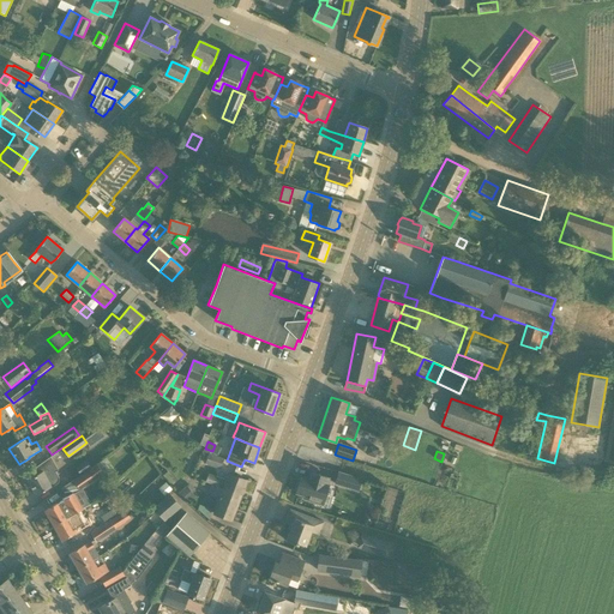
[(209,455),(205,463),(220,469),(223,459),(217,457),(209,455)]
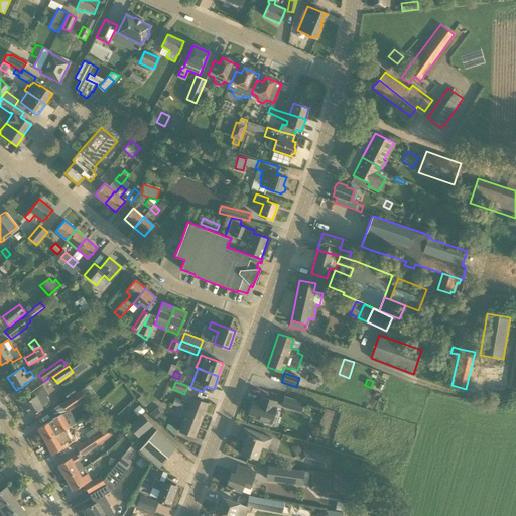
[(29,400),(23,403),(30,416),(39,411),(48,406),(49,402),(45,394),(47,393),(42,384),(26,395),(29,400)]
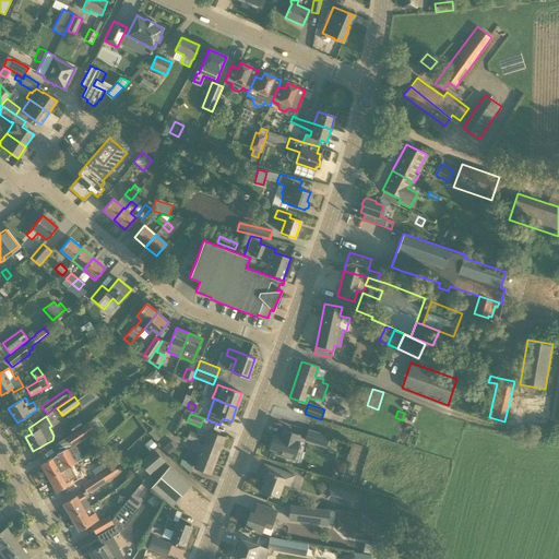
[(80,428),(67,437),(68,440),(73,447),(86,438),(85,436),(92,431),(86,424),(80,428)]
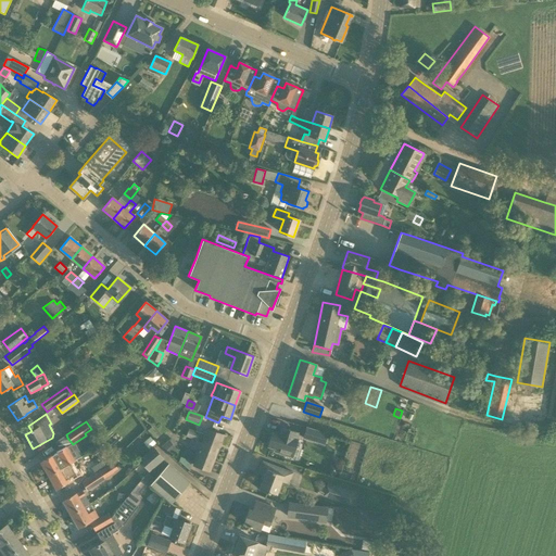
[(275,452),(291,457),(298,439),(297,439),(298,433),(280,428),(278,433),(273,431),(267,446),(276,450),(275,452)]
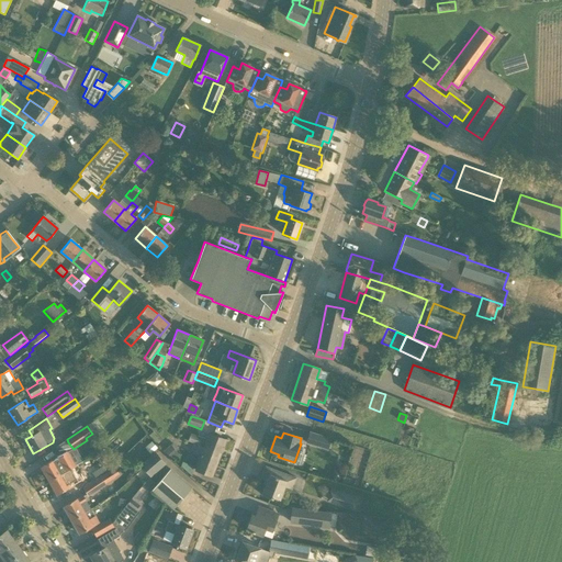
[(310,433),(306,442),(327,449),(330,439),(310,433)]
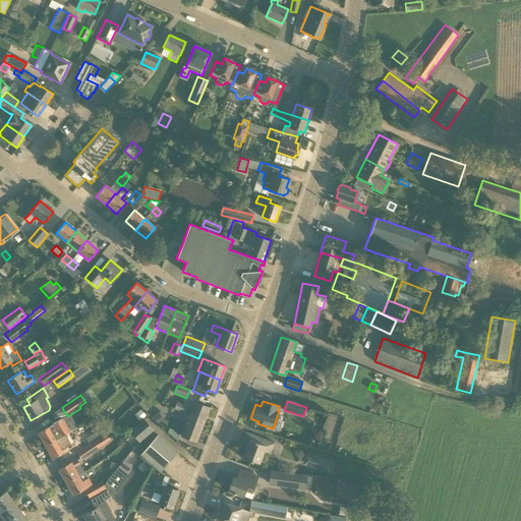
[(174,408),(180,410),(205,420),(210,408),(193,402),(191,408),(177,402),(174,408)]
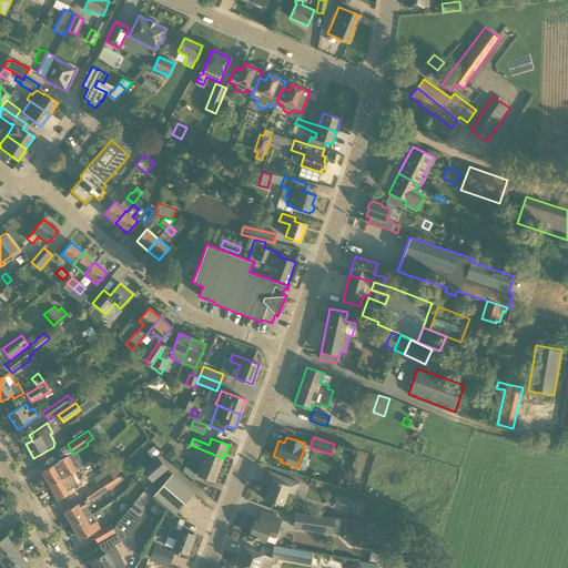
[(223,458),(196,447),(193,456),(203,459),(198,475),(214,482),(223,458)]
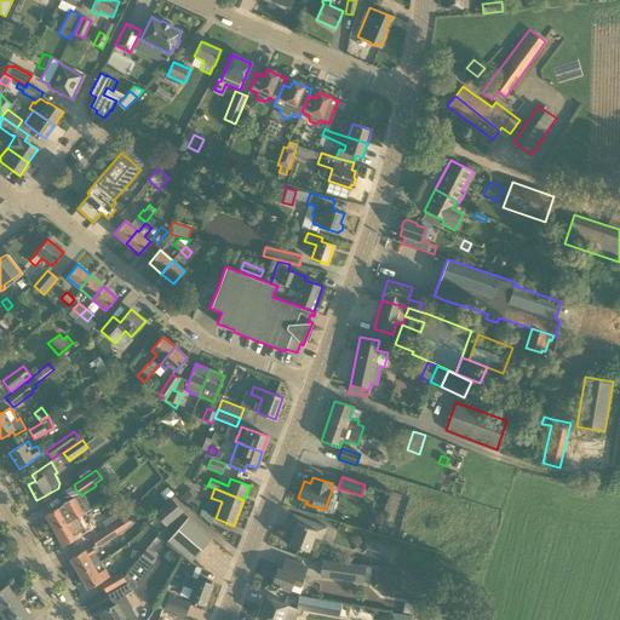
[(45,515),(55,530),(68,523),(84,514),(74,499),(67,504),(59,507),(45,515)]
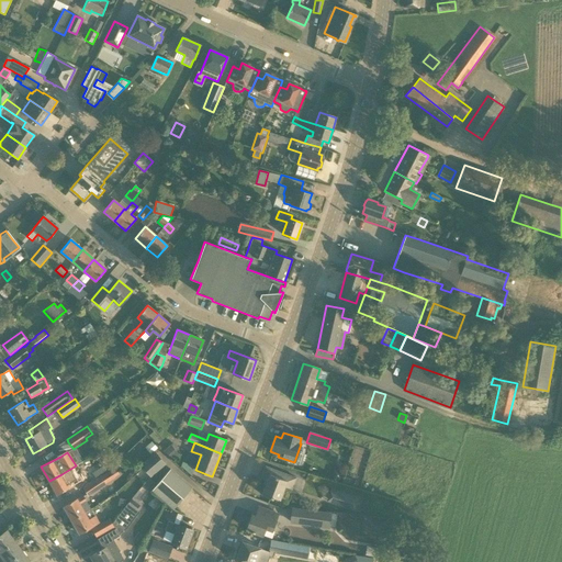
[(141,465),(150,476),(165,463),(156,452),(141,465)]
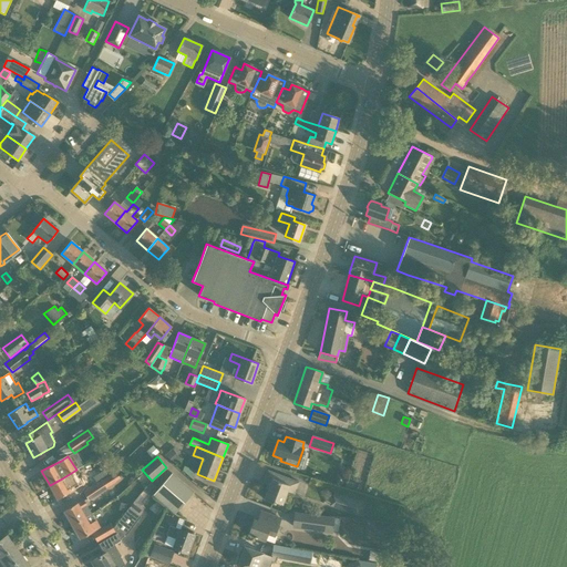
[(101,481),(102,482),(84,493),(90,501),(107,490),(106,487),(121,478),(115,471),(101,481)]
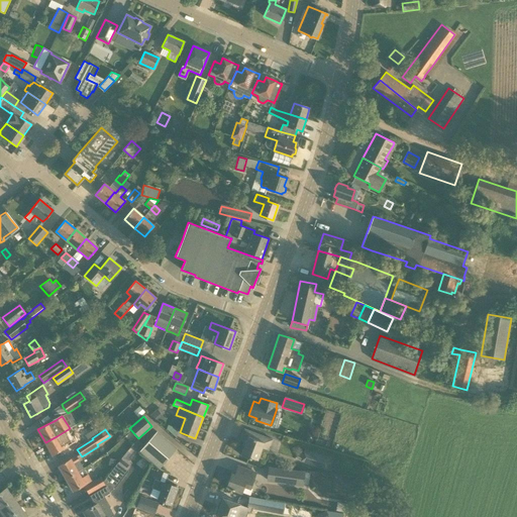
[(84,435),(87,439),(97,433),(94,429),(84,435)]
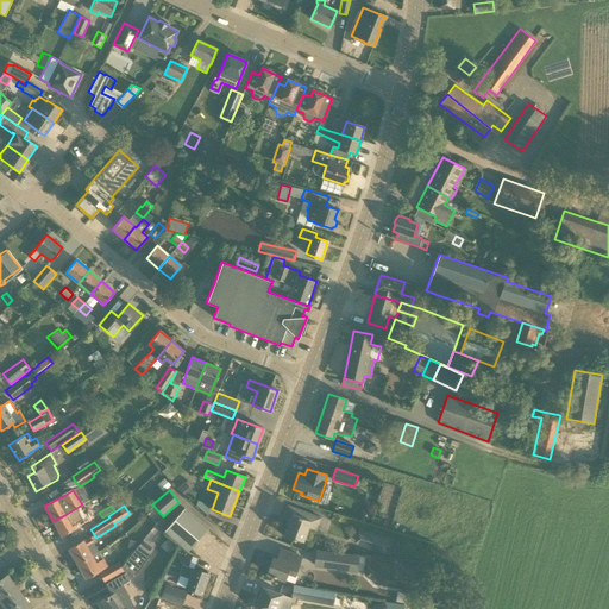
[(321,518),(299,509),(288,506),(282,519),(289,521),(283,537),(295,540),(295,539),(302,541),(308,528),(316,531),(321,518)]
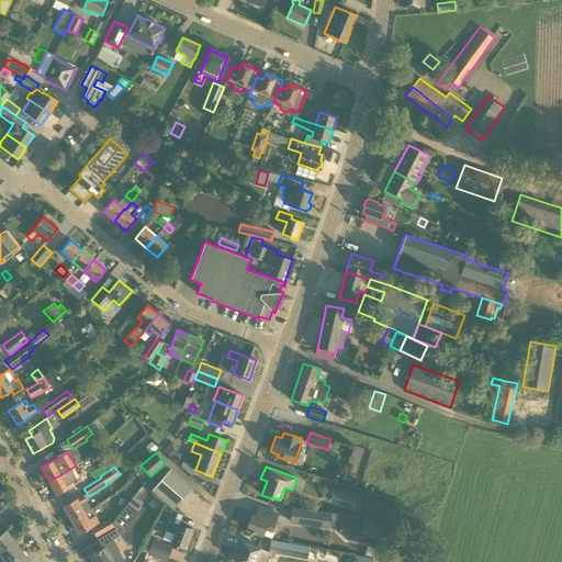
[(62,474),(49,481),(57,495),(67,490),(70,487),(85,480),(80,473),(75,476),(70,469),(62,474)]
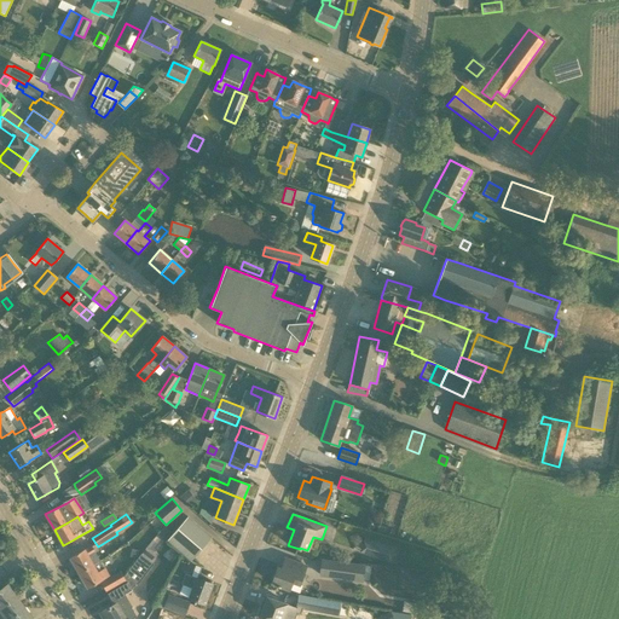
[(212,537),(187,516),(167,541),(191,561),(212,537)]
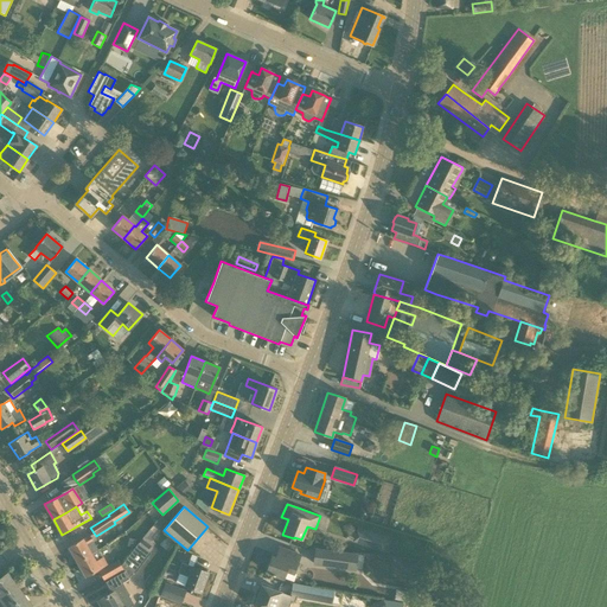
[(388,537),(381,535),(358,528),(353,542),(383,551),(388,537)]
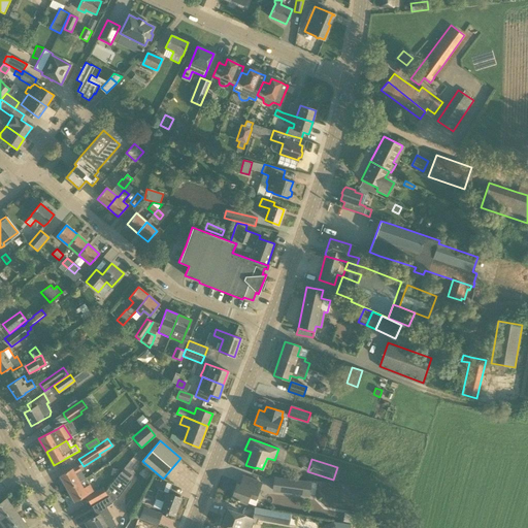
[(67,489),(86,479),(77,465),(72,469),(71,468),(60,475),(67,489)]
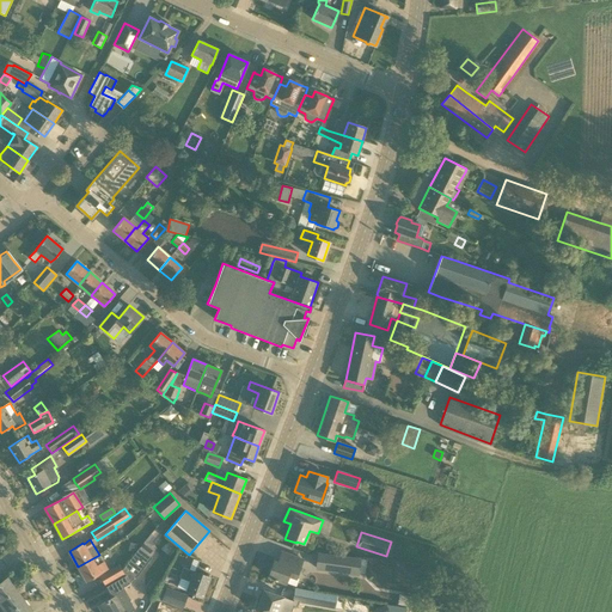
[(122,570),(124,574),(126,576),(106,587),(110,594),(130,583),(129,582),(134,577),(135,579),(152,557),(150,556),(153,549),(145,543),(140,549),(139,548),(136,551),(122,570)]
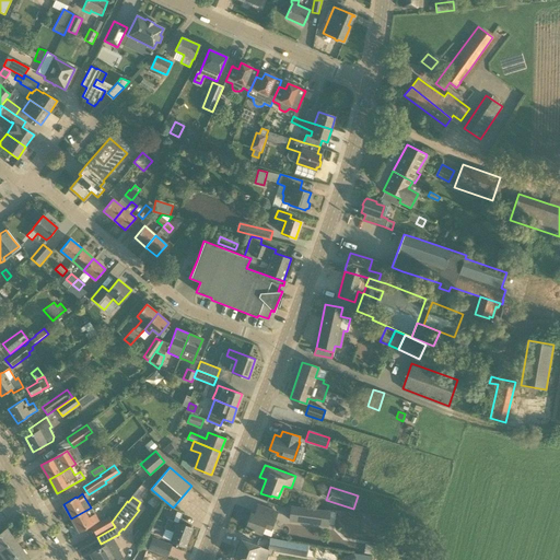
[(277,512),(257,505),(254,515),(251,514),(246,527),(261,534),(264,526),(270,528),(277,512)]
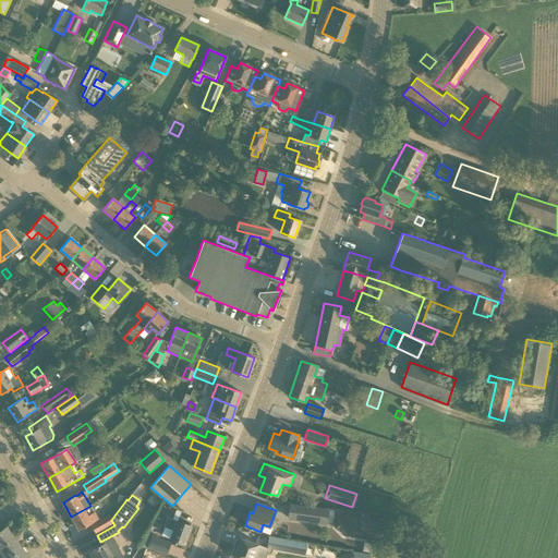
[(290,505),(288,519),(319,523),(320,509),(290,505)]
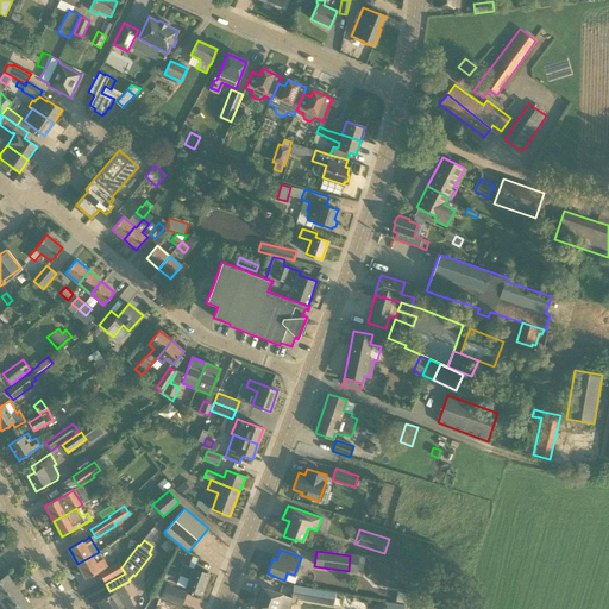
[(77,564),(86,579),(100,571),(107,566),(99,552),(77,564)]
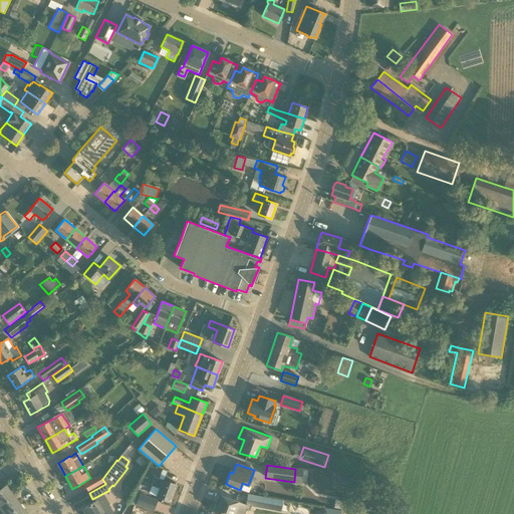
[(102,479),(100,475),(84,484),(88,491),(104,482),(102,479)]
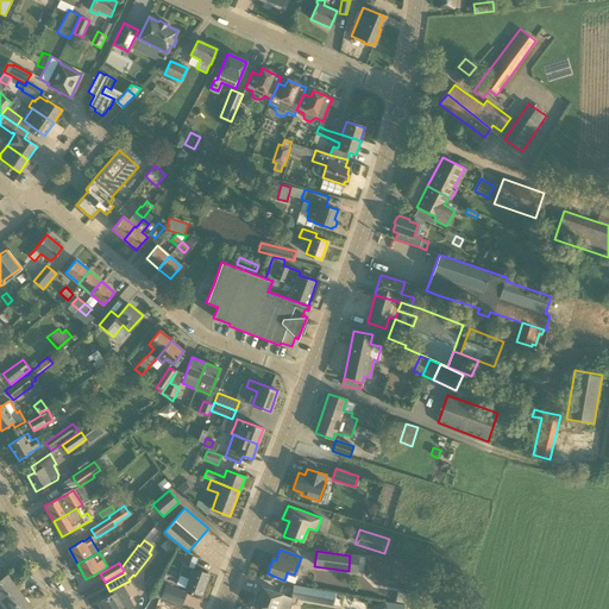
[(177,585),(186,588),(192,590),(190,596),(199,600),(208,575),(182,564),(179,575),(180,576),(177,582),(177,585)]
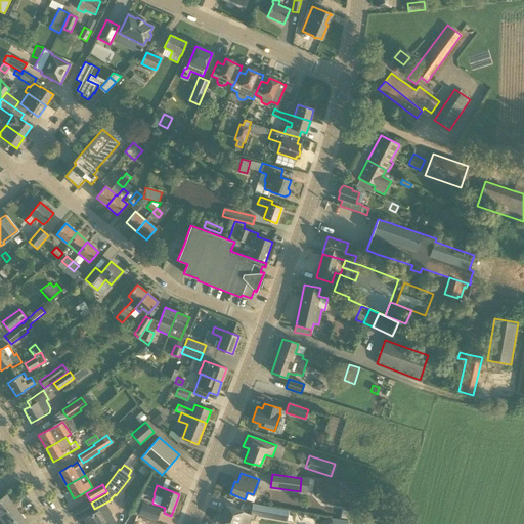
[(0,514),(13,505),(6,494),(0,498),(0,514)]
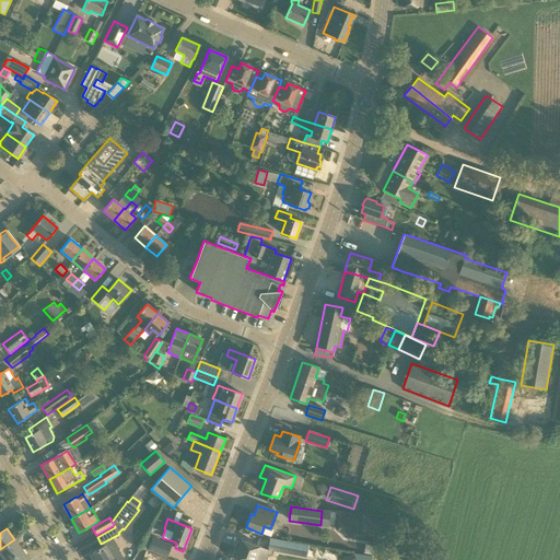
[(171,546),(161,541),(152,538),(149,549),(167,557),(171,546)]
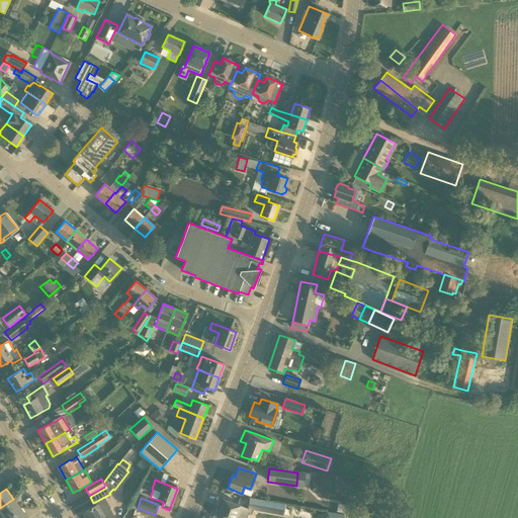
[(8,517),(20,509),(13,499),(0,508),(0,512),(4,517),(8,517)]
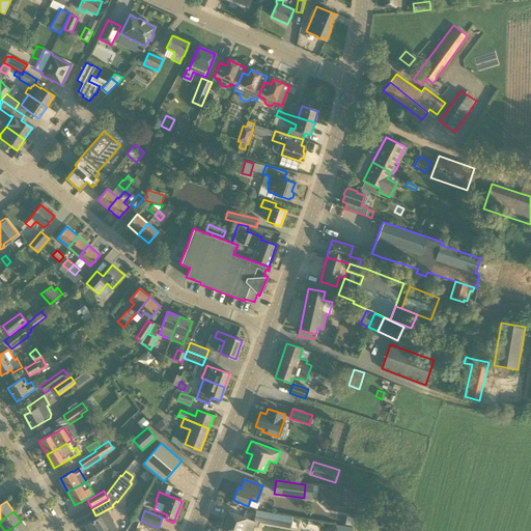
[(112,530),(117,528),(112,521),(113,520),(108,511),(100,518),(85,526),(88,530),(112,530)]
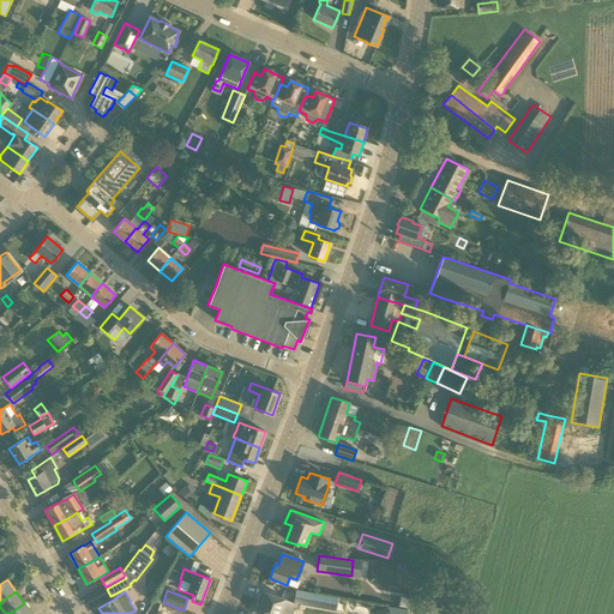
[(259,613),(287,613),(292,602),(284,600),(264,591),(257,613),(259,613)]
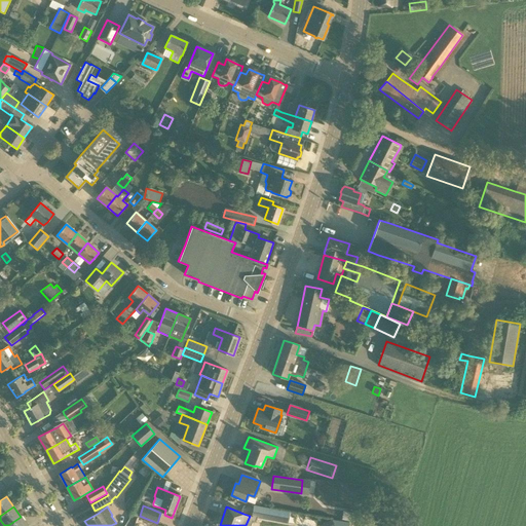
[(254,506),(252,517),(253,517),(256,517),(271,520),(279,521),(280,511),(272,510),(254,506)]
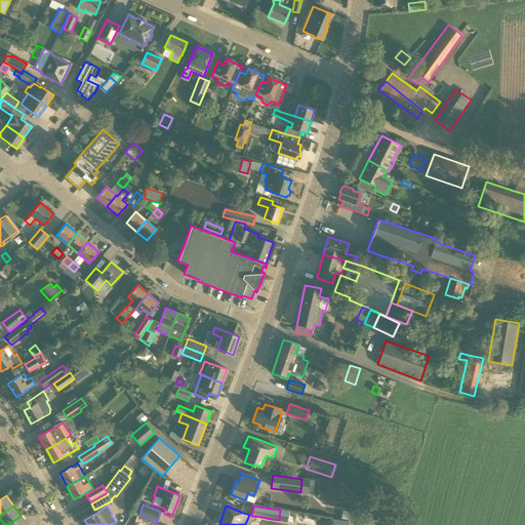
[(28,524),(21,516),(8,524),(28,524)]
